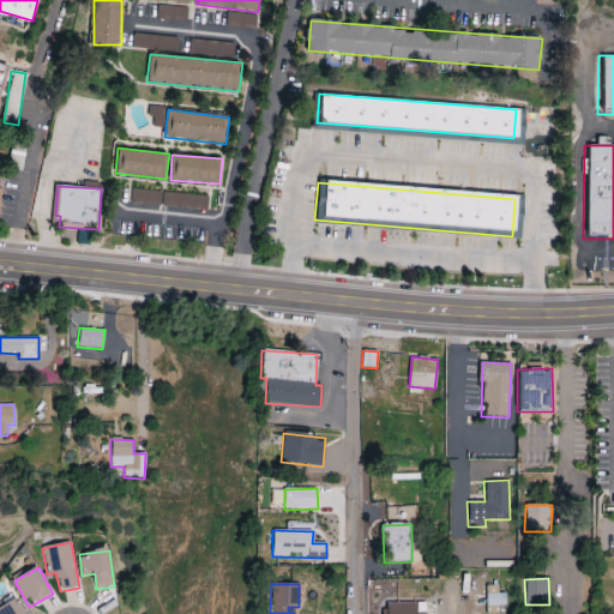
[(486,587),(486,613),(505,613),(505,594),(498,594),(498,587),(486,587)]
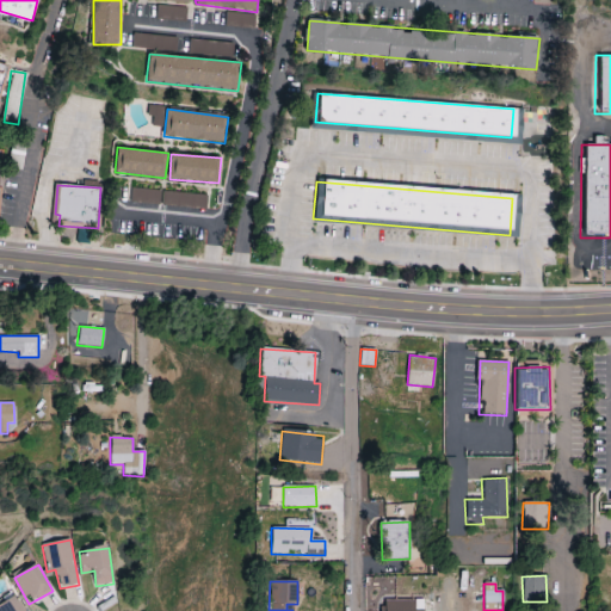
[(1,608),(0,610),(26,610),(28,599),(10,598),(10,608),(1,608)]
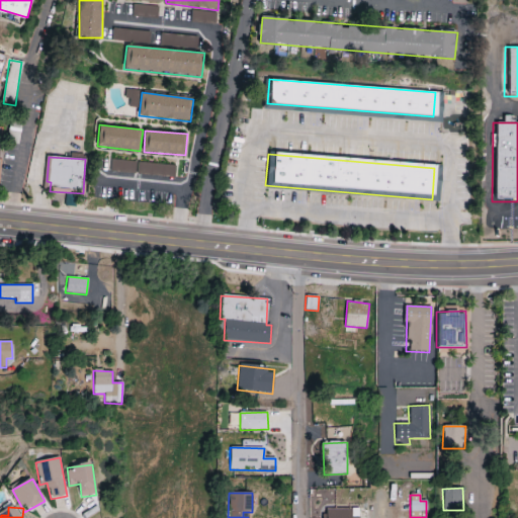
[(351,509),(327,508),(326,517),(359,517),(360,517),(351,517),(351,509)]
